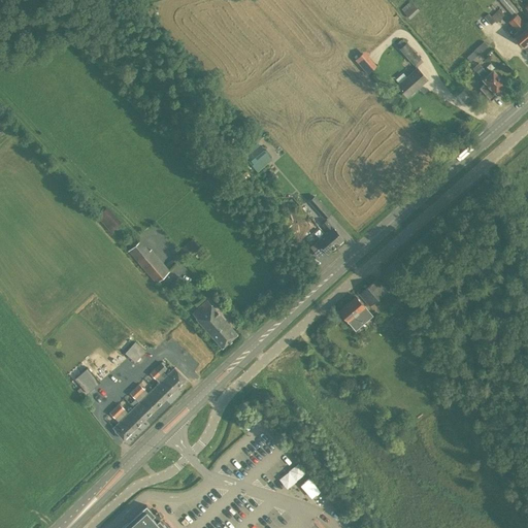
[(508,0),(499,0),(512,14),(517,9),(508,0)]
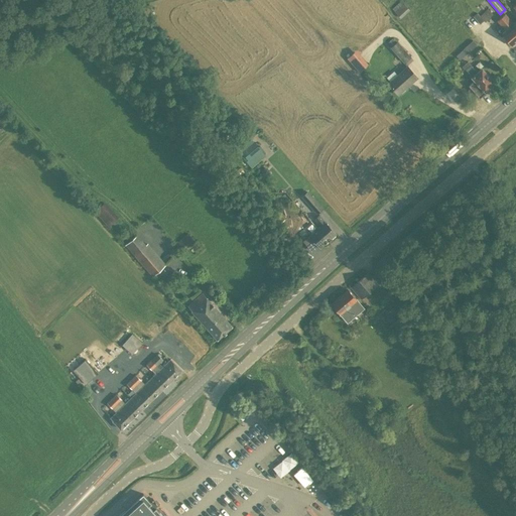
[(392,9),(399,16),(407,8),(401,1),(392,9)]
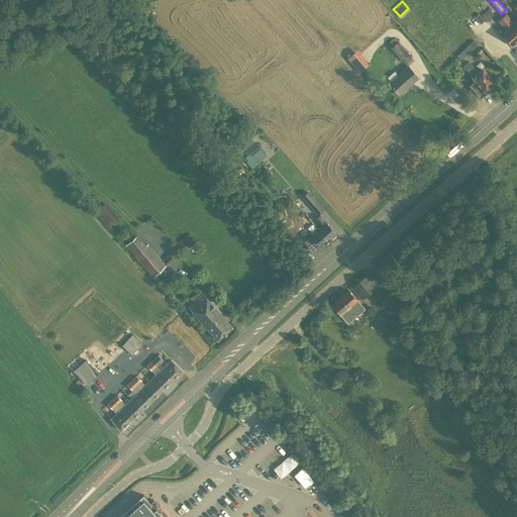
[(479,14),(486,22),(494,14),(486,7),(479,14)]
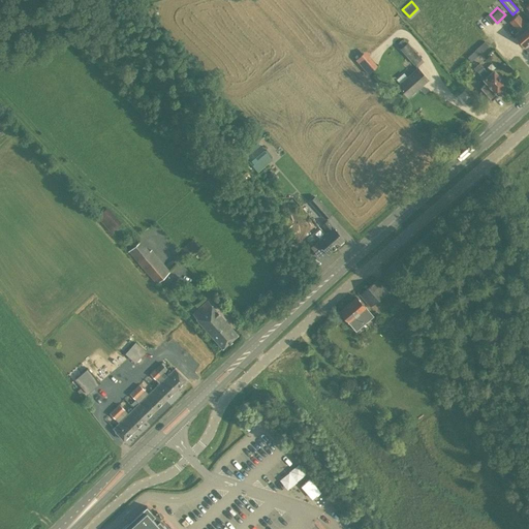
[(518,14),(514,18),(528,35),(528,22),(526,24),(518,14)]
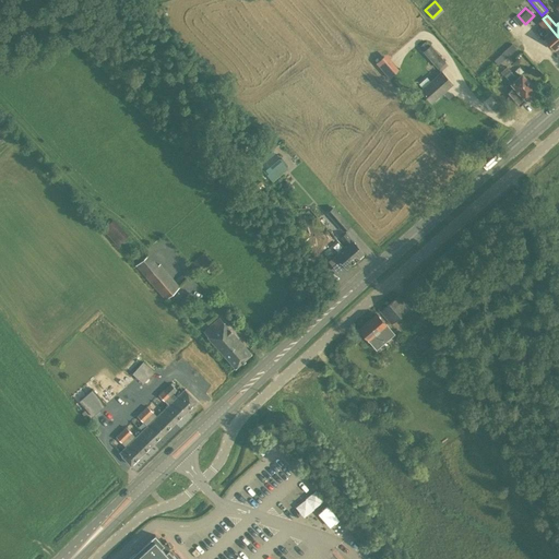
[(558,45),(558,37),(543,19),(538,23),(547,34),(543,37),(555,50),(558,45)]
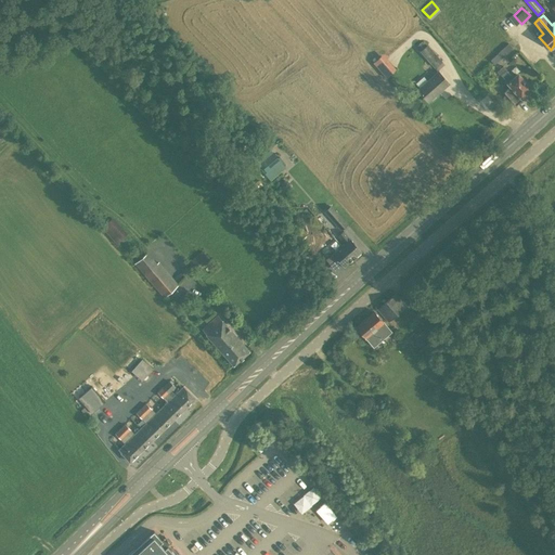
[(426,42),(417,49),(435,68),(442,62),(426,42)]
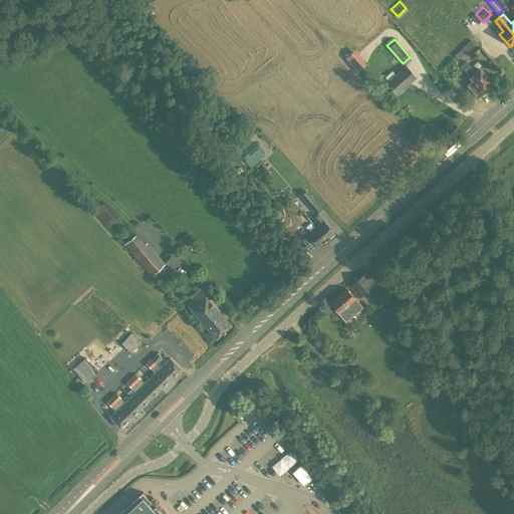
[(471,40),(454,55),(458,60),(475,44),(471,40)]
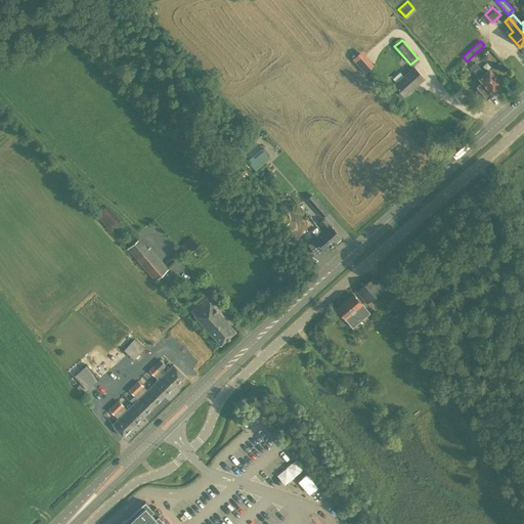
[(352,59),(364,74),(374,66),(361,50),(352,59)]
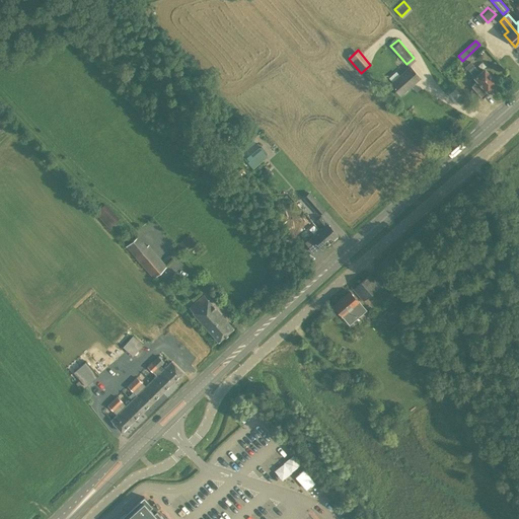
[(470,62),(465,67),(477,80),(487,90),(488,90),(491,87),(493,88),(496,84),(495,83),(496,82),(484,69),(480,73),(470,62)]
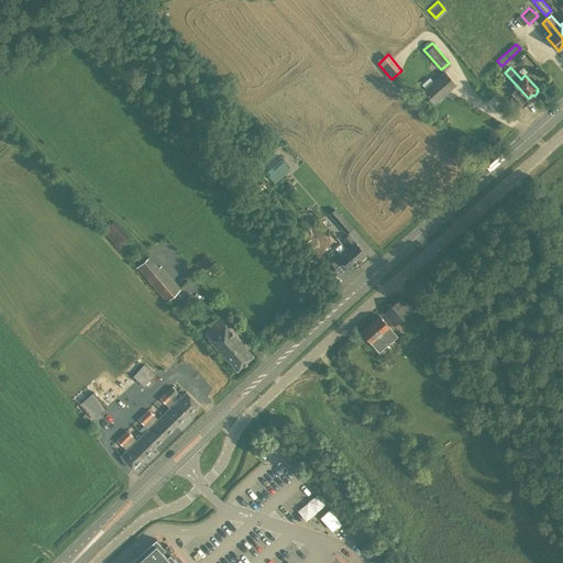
[(444,73),(424,91),(434,102),(455,85),(444,73)]
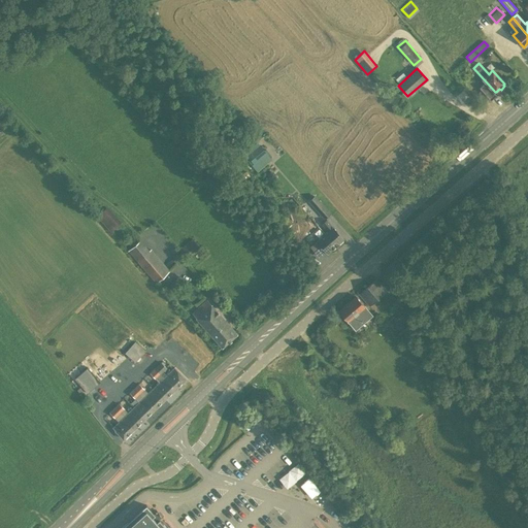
[(486,81),(480,88),(481,90),(479,92),(485,100),(488,97),(491,100),(497,94),(496,92),(495,92),(486,81)]
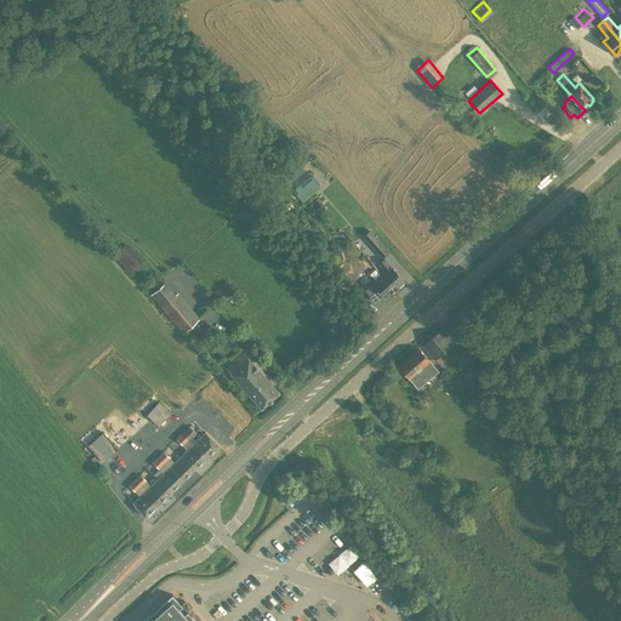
[(314,181),(303,167),(288,180),(301,197),(305,200),(313,193),(308,186),(313,182),(314,181)]
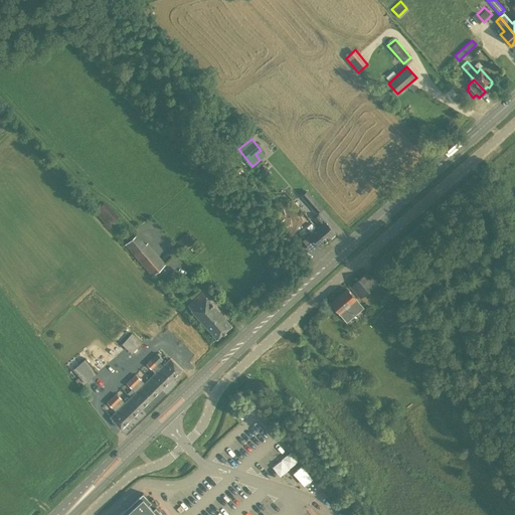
[(301,197),(309,206),(316,200),(308,191),(301,197)]
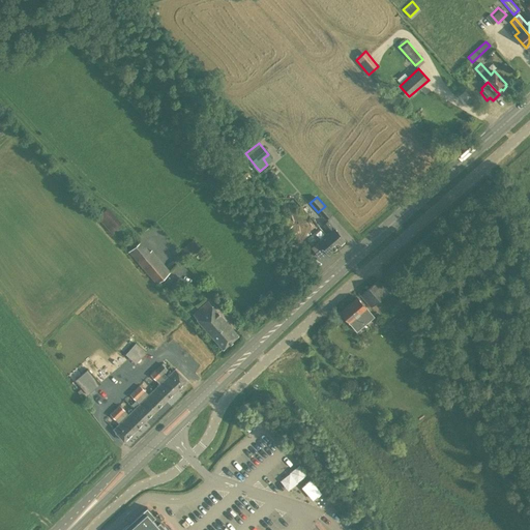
[(115,216),(115,215),(108,207),(96,217),(111,233),(121,223),(115,216)]
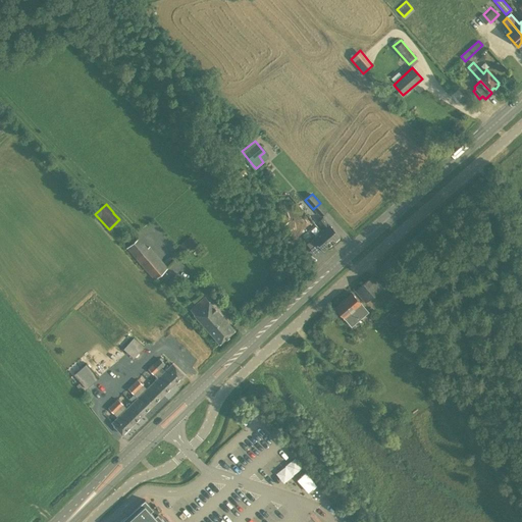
[(324,228),(321,231),(331,244),(340,237),(323,217),(318,221),(324,228)]
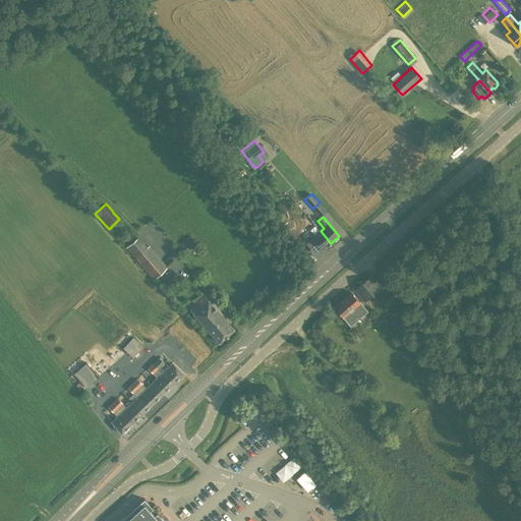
[(331,243),(321,231),(317,233),(311,226),(306,230),(305,229),(300,233),(307,240),(311,236),(323,249),(331,243)]
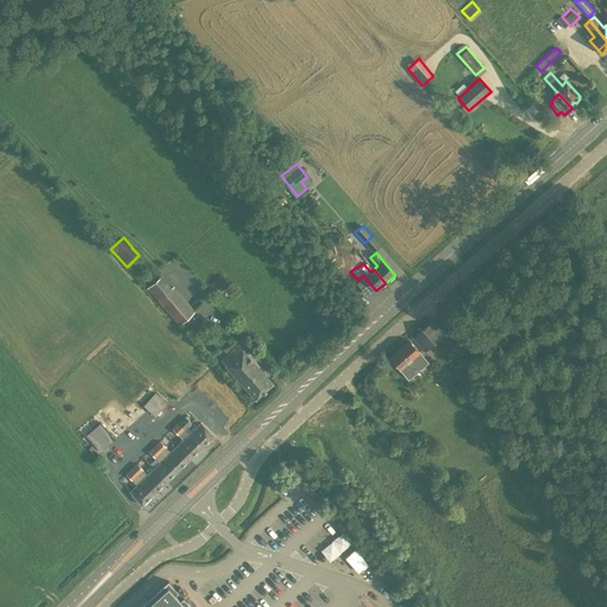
[(229,283),(222,274),(206,287),(215,296),(229,283)]
